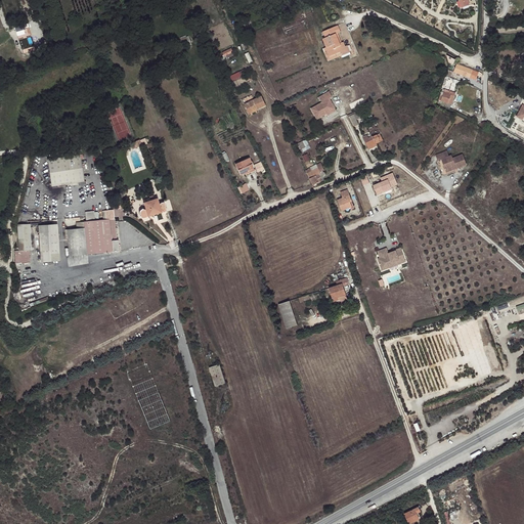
[(313,7),(320,25),(328,22),(320,4),(313,7)]
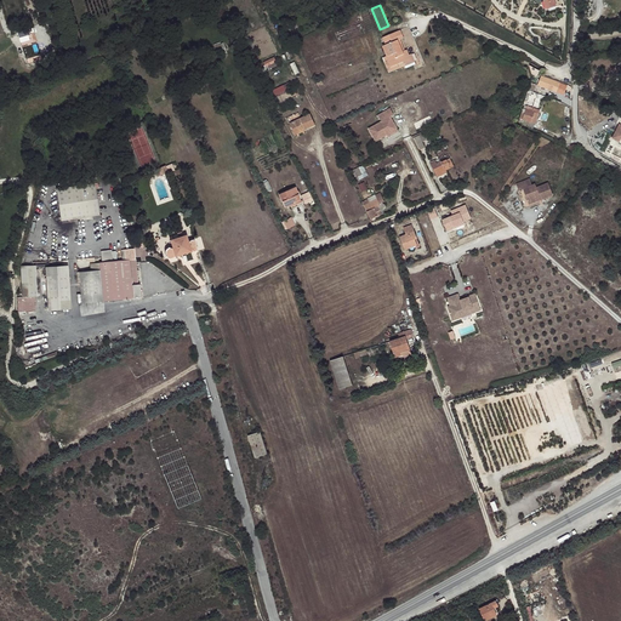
[(377,50),(379,53),(394,46),(393,44),(394,43),(398,41),(394,33),(377,40),(381,47),(377,50)]
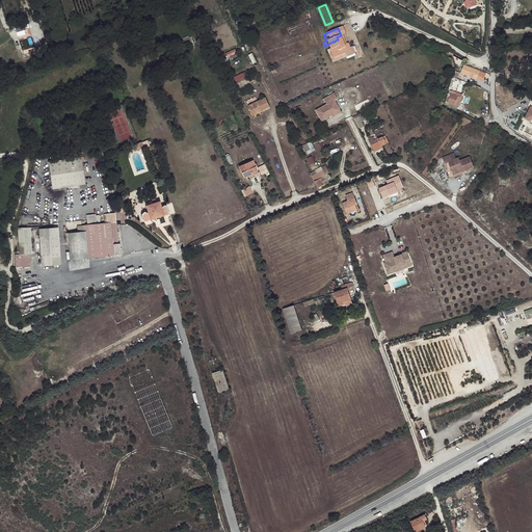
[(193,43),(191,36),(179,42),(181,48),(193,43)]
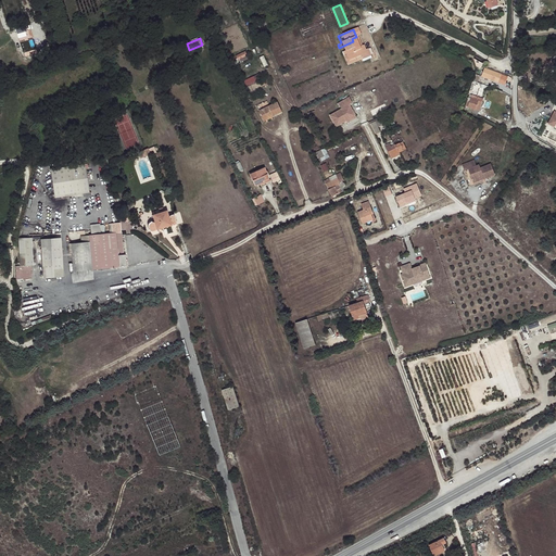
[(353,41),(339,48),(341,53),(338,54),(340,59),(343,58),(345,63),(351,61),(356,59),(356,60),(364,57),(362,52),(359,48),(357,49),(356,50),(353,41)]
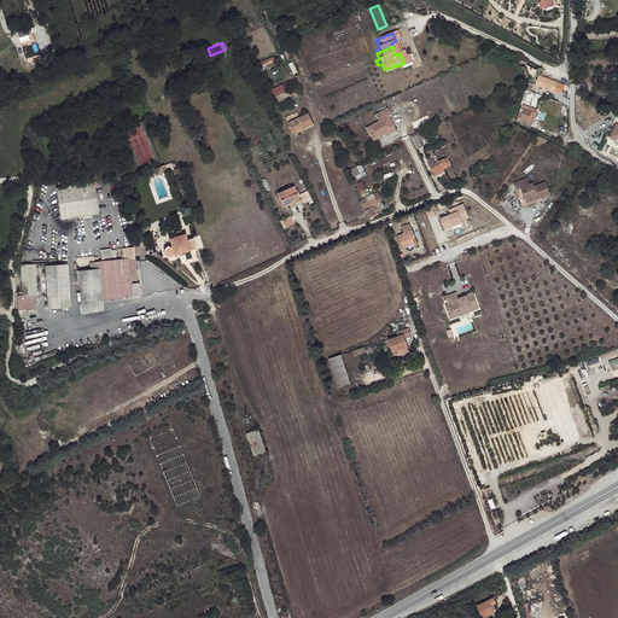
[(274,56),(263,60),(267,69),(278,65),(274,56)]
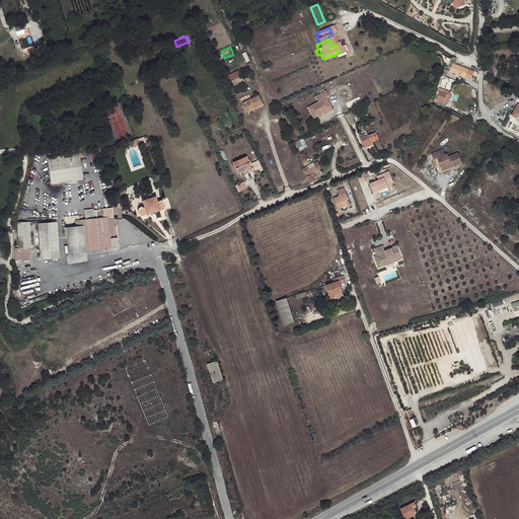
[(340,48),(338,49),(340,53),(332,56),(335,60),(343,56),(340,48)]
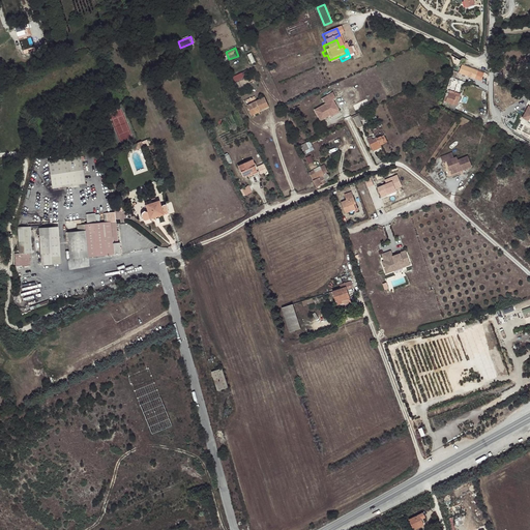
[(335,60),(334,58),(329,60),(327,55),(324,56),(328,64),(335,60)]
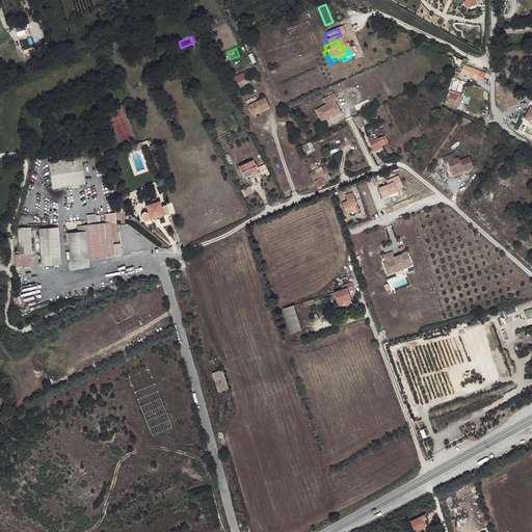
[(483,80),(486,75),(481,72),(464,65),(463,70),(462,73),(472,77),(474,74),(479,76),(479,77),(478,78),(483,80)]
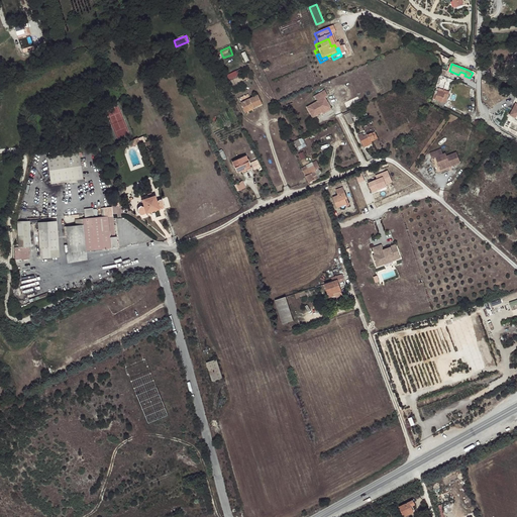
[(236,70),(228,74),(230,80),(239,76),(236,70)]
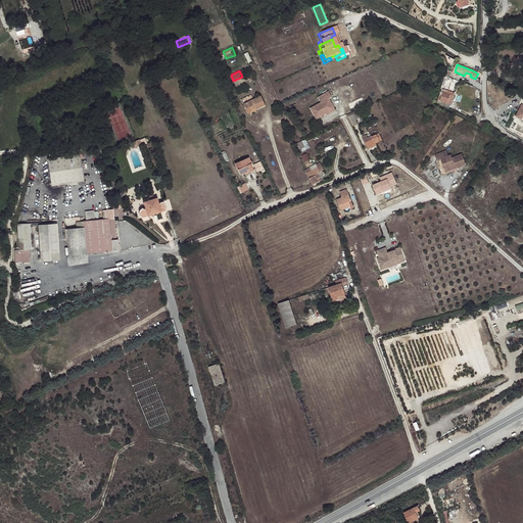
[(448,91),(444,89),(441,90),(437,103),(444,105),(445,102),(447,103),(450,95),(454,97),(455,93),(448,91)]
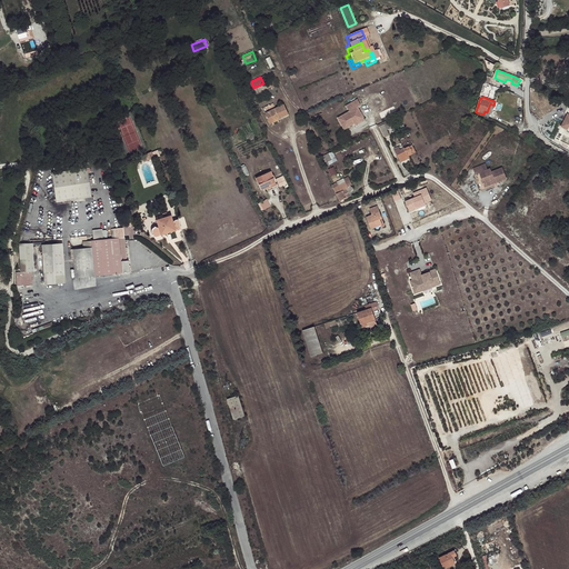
[(350,111),(338,117),(345,130),(367,120),(359,106),(362,105),(359,98),(347,105),(350,111)]
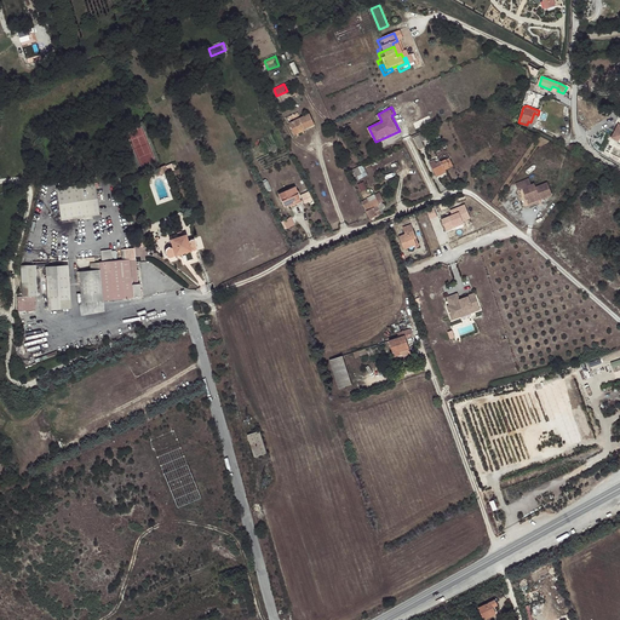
[(297,132),(298,133),(308,128),(303,116),(282,125),(287,136),(297,132)]
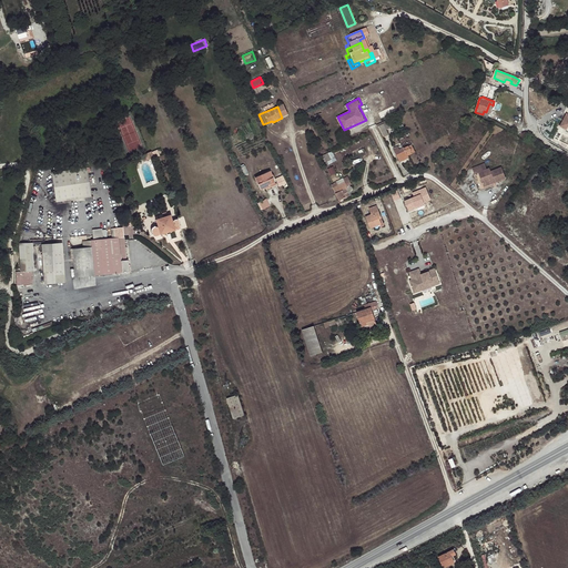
[(378,127),(384,137),(388,134),(386,130),(391,129),(387,122),(378,127)]
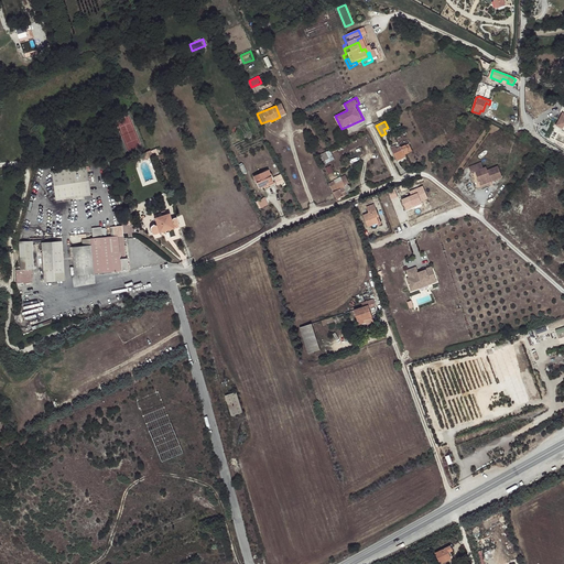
[(402,148),(405,155),(412,151),(408,141),(399,144),(401,148),(402,148)]
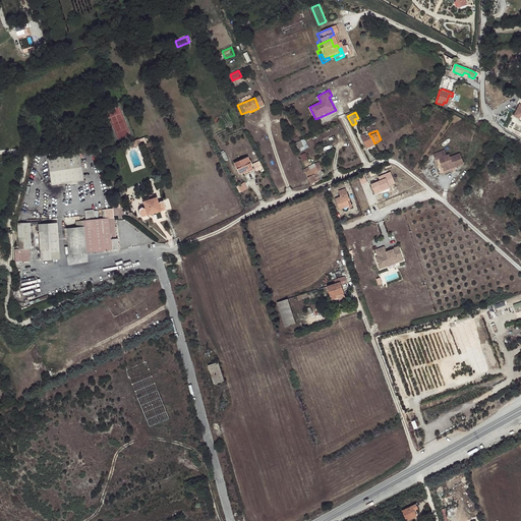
[(360,136),(366,149),(375,145),(374,143),(371,136),(370,136),(366,137),(365,134),(360,136)]
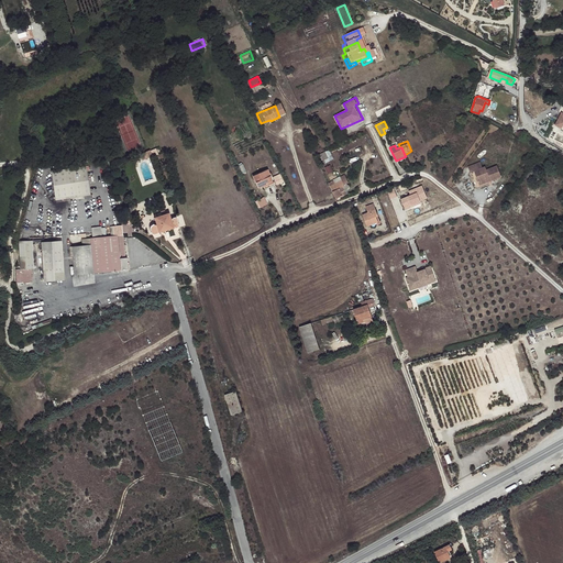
[(329,150),(317,155),(321,164),(333,158),(329,150)]
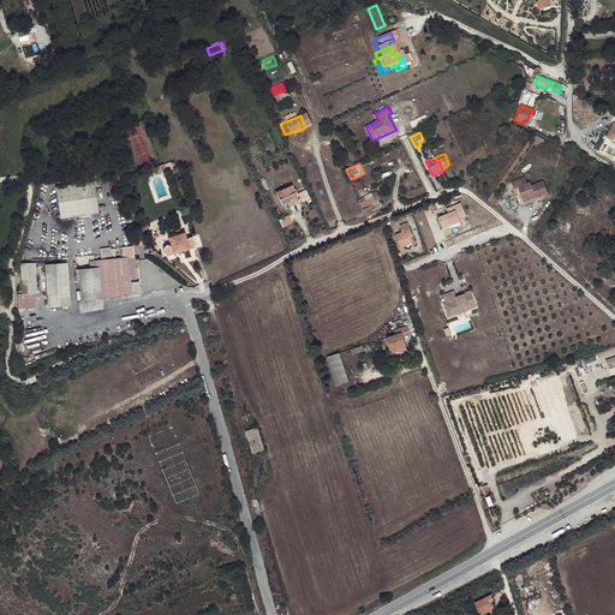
[(151,169),(155,175),(167,171),(163,165),(151,169)]
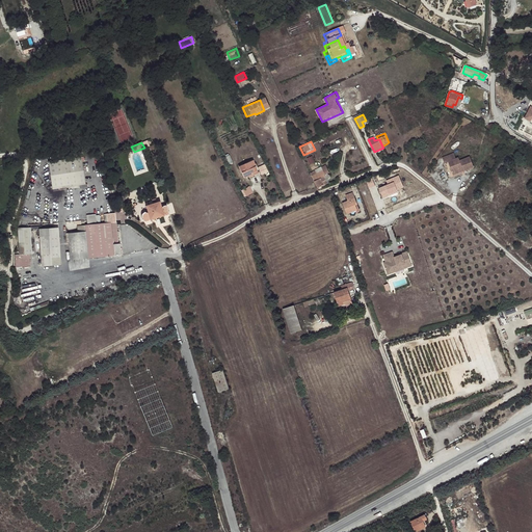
[(444,158),(446,163),(449,162),(453,171),(463,167),(464,170),(475,166),(471,156),(461,160),(460,157),(457,158),(455,153),(444,158)]
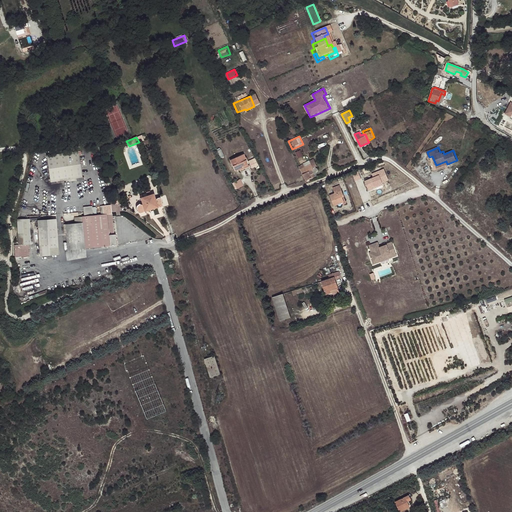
[(82,176),(78,150),(46,155),(50,181),(82,176)]
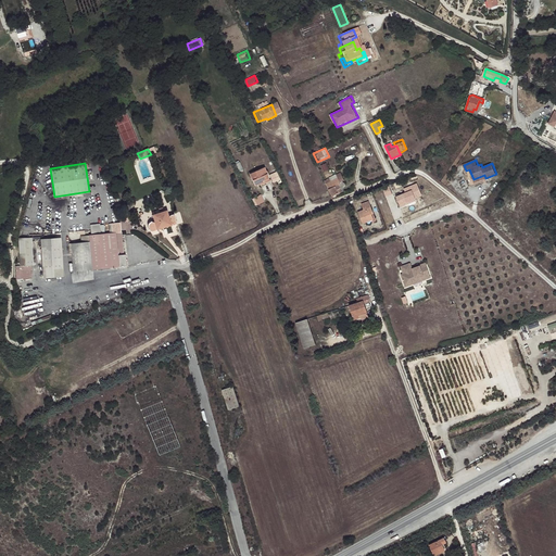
[(264,167),(250,175),(255,187),(260,185),(265,181),(265,180),(268,178),(264,167)]
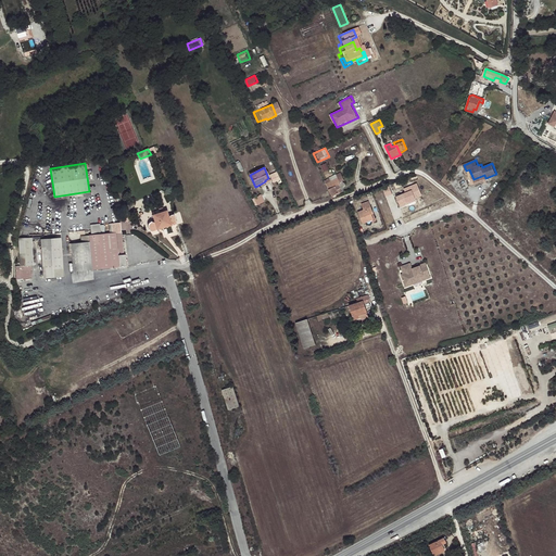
[(270,174),(274,182),(281,179),(278,171),(270,174)]
